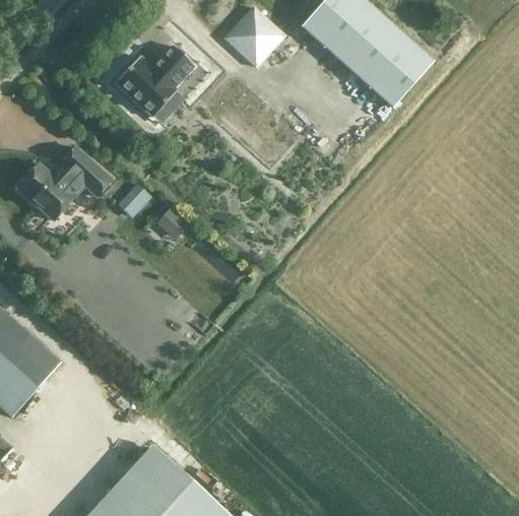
[(323,0),(302,24),(393,105),(433,60),(366,0),(323,0)]
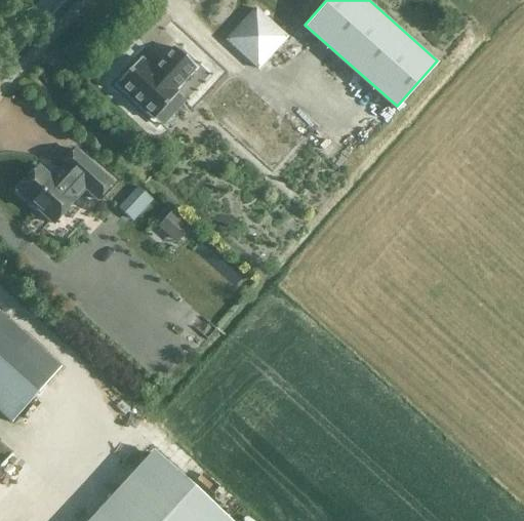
[(258,68),(288,34),(255,4),(226,37),(258,68)]
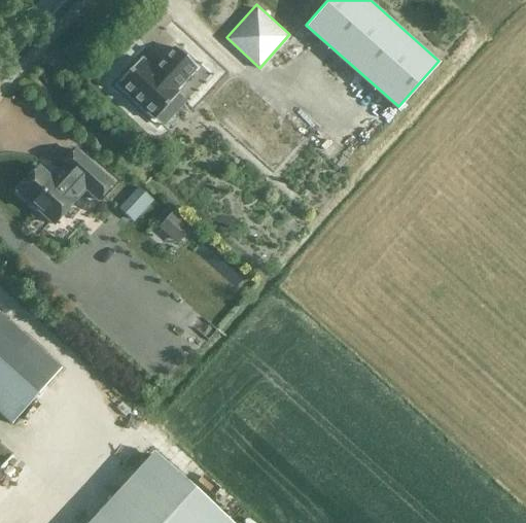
[(120,70),(129,60),(134,64),(141,55),(128,42),(107,67),(119,77),(124,73),(120,70)]
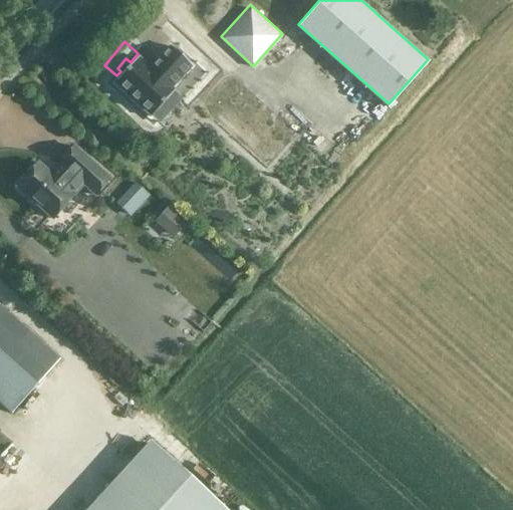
[(139,54),(114,79),(151,113),(175,88),(172,85),(192,63),(171,43),(151,65),(139,54)]
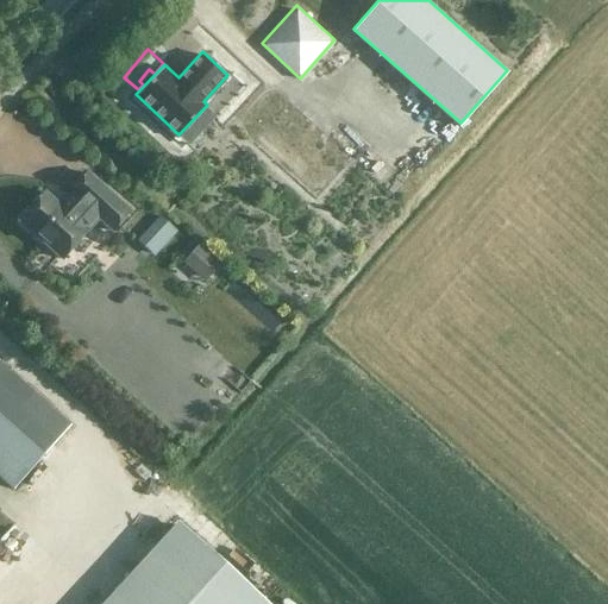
[(19,218),(63,258),(89,230),(88,228),(98,216),(113,231),(132,209),(87,169),(69,189),(74,194),(63,206),(45,190),(19,218)]
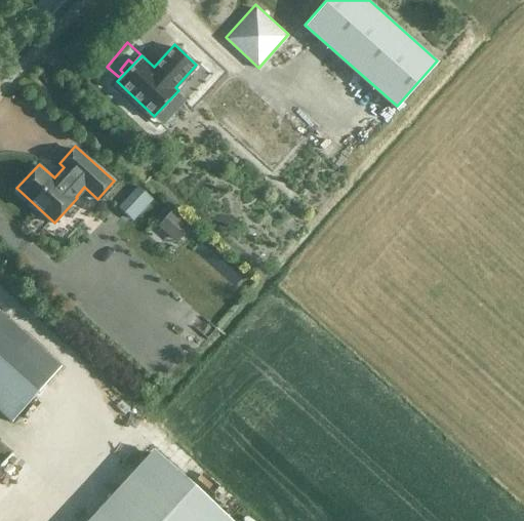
[(133,217),(153,196),(138,183),(118,204),(133,217)]
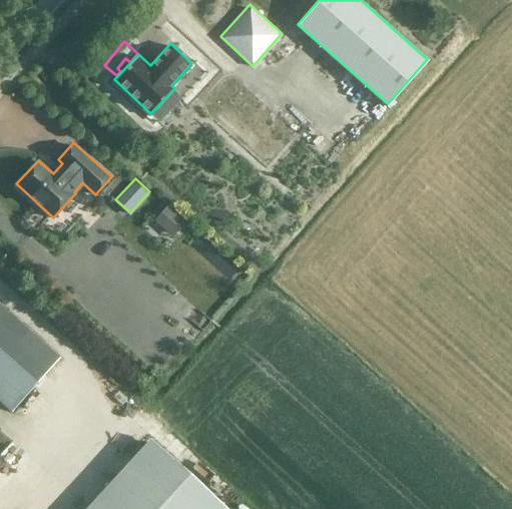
[(173,233),(187,218),(168,201),(154,216),(173,233)]
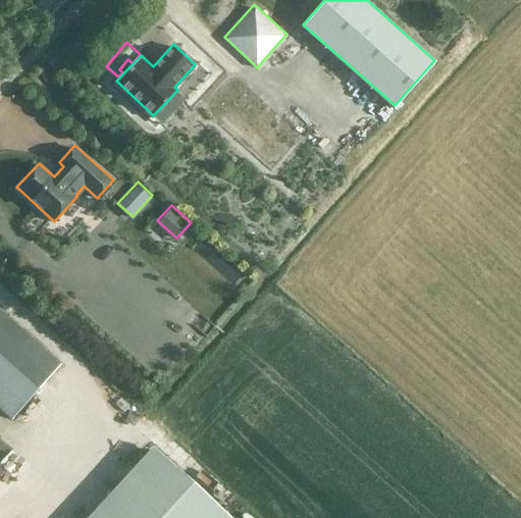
[(0,358),(35,391),(59,364),(0,310),(0,358)]
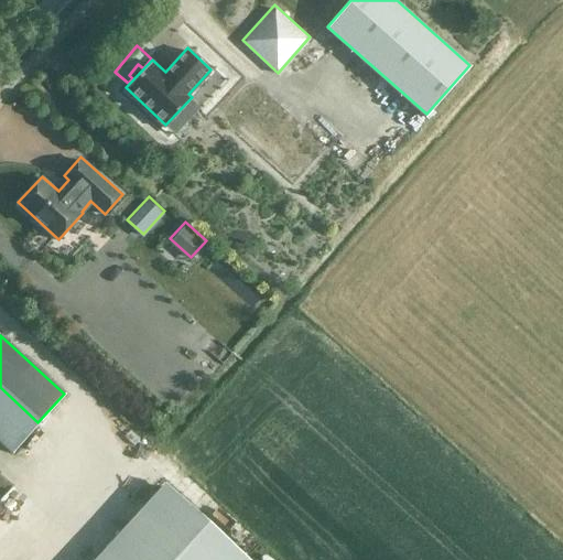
[(38,422),(0,387),(0,440),(11,451),(38,422)]
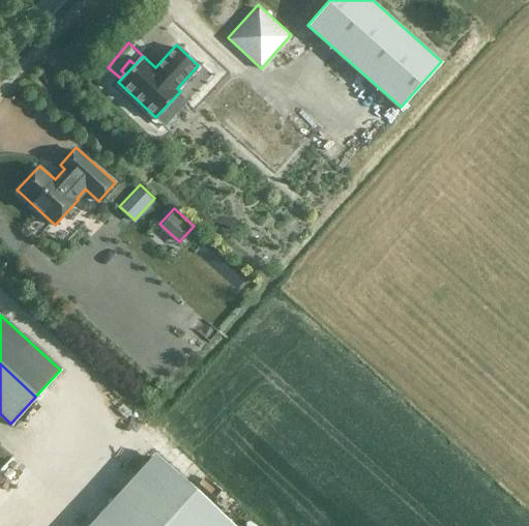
[(230,525),(154,457),(90,525),(230,525)]
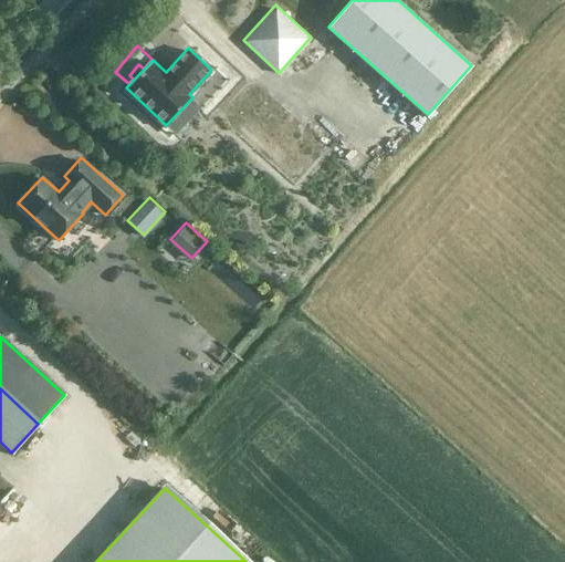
All buildings are outlined.
